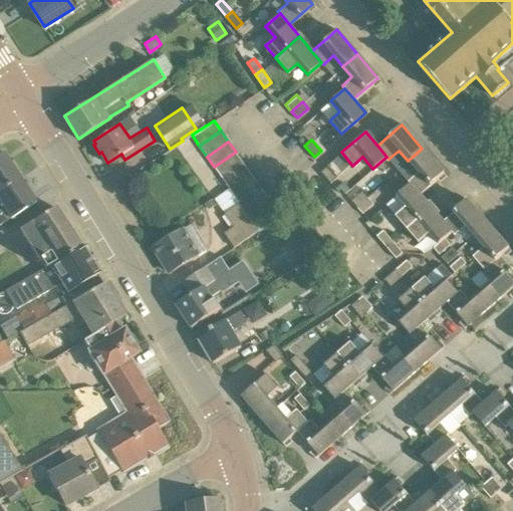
[(443,173),(422,149),(408,161),(417,172),(407,180),(410,183),(419,194),(443,173)]
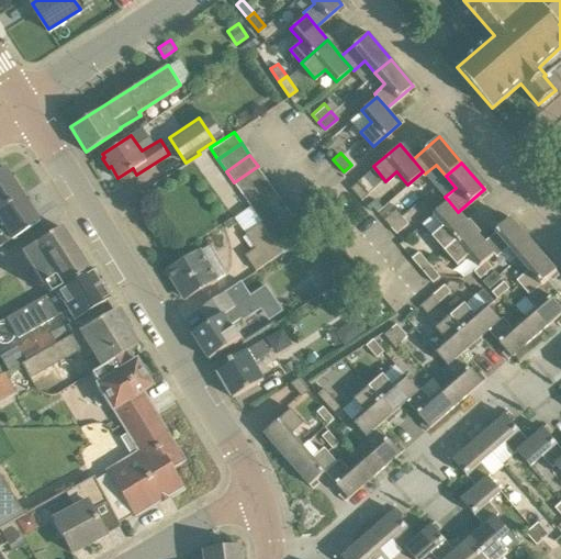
[(0,204),(20,192),(2,165),(0,166),(0,204)]
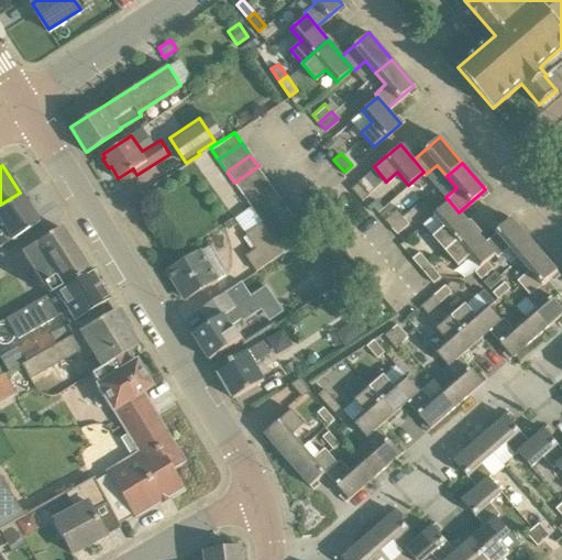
[(266,177),(259,166),(234,183),(242,194),(266,177)]
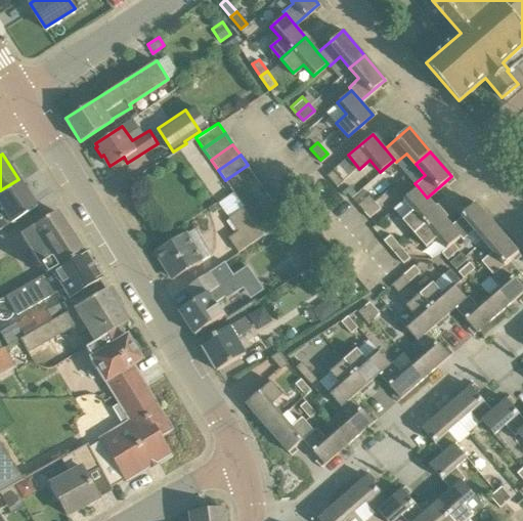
[(255,176),(248,165),(225,180),(233,191),(255,176)]
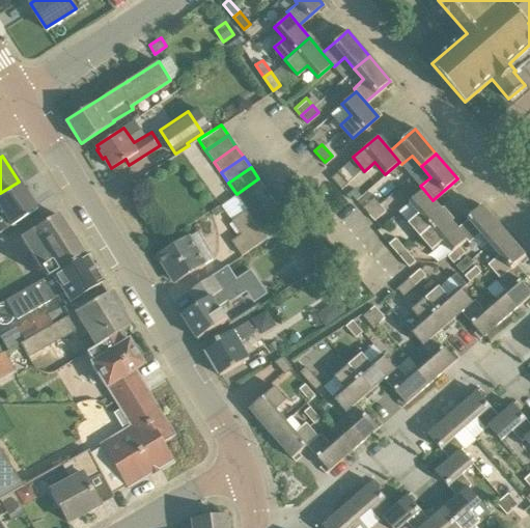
[(331,176),(340,188),(347,182),(338,170),(331,176)]
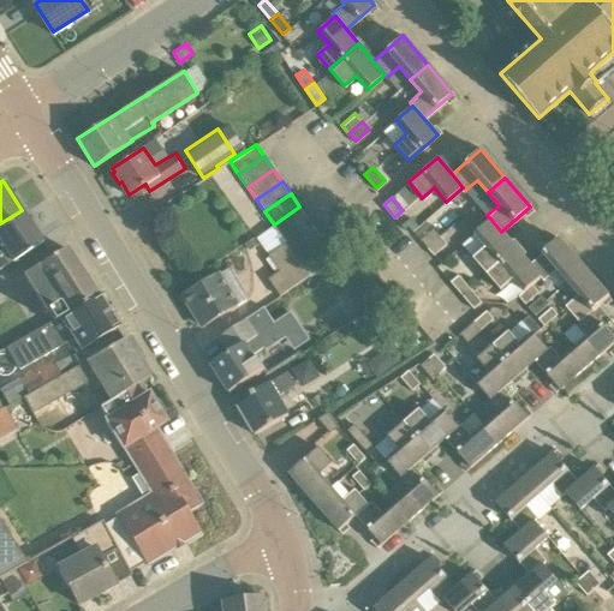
[(309,219),(299,207),(274,225),(282,237),(309,219)]
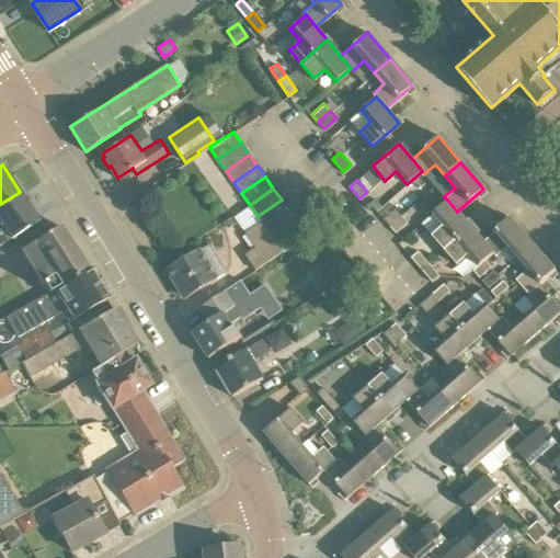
[(37,219),(20,192),(0,204),(0,224),(9,238),(37,219)]
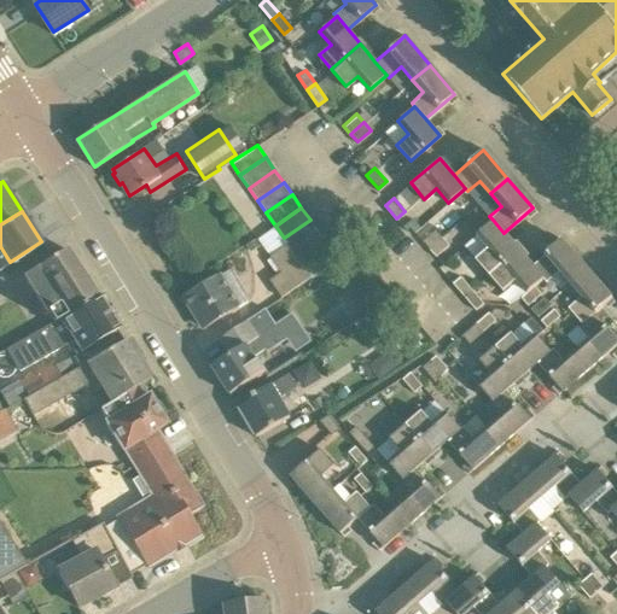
[(319,232),(310,220),(284,238),(287,243),(292,250),(319,232)]
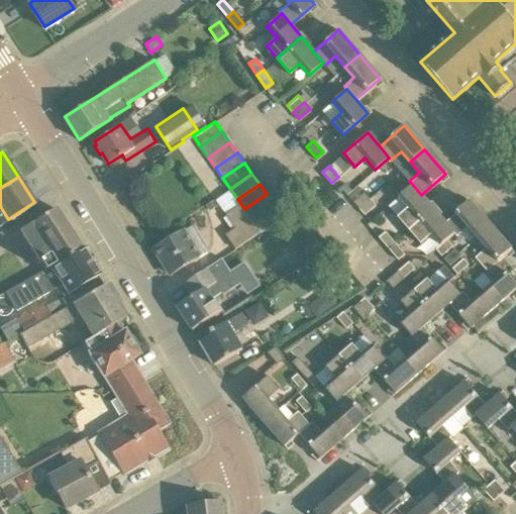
[(432,208),(427,202),(421,195),(412,184),(398,196),(407,207),(397,216),(408,228),(432,208)]
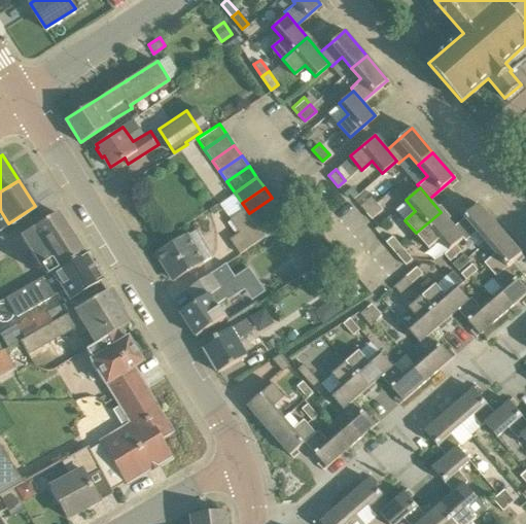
[(359,204),(364,211),(376,201),(371,195),(359,204)]
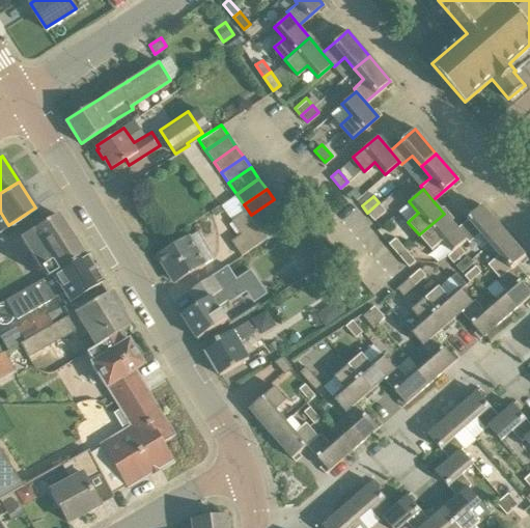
[(282,211),(274,199),(251,215),(259,226),(282,211)]
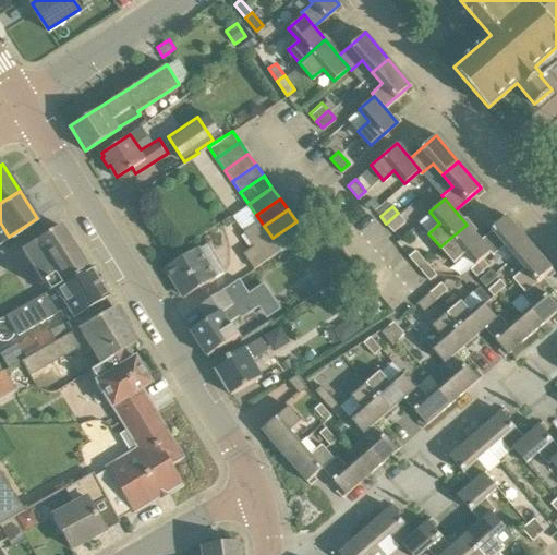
[(398,213),(386,224),(392,230),(404,220),(398,213)]
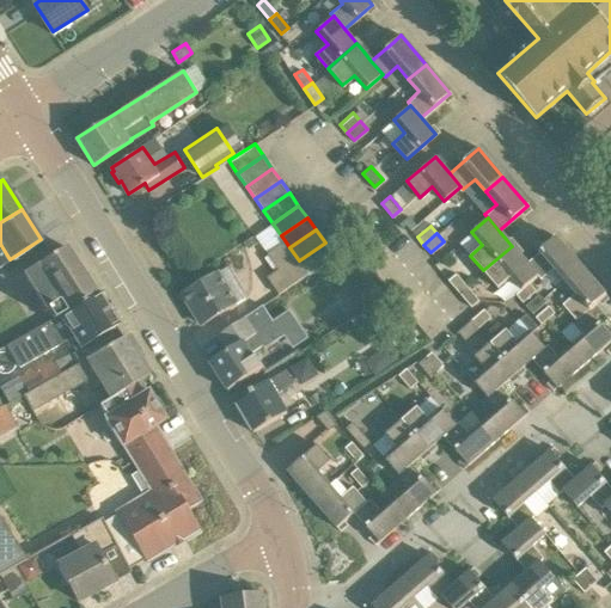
[(255,234),(243,241),(248,247),(258,241),(255,234)]
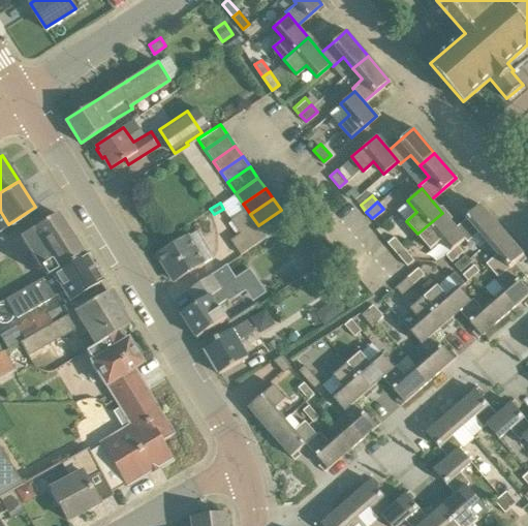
[(501,229),(479,205),(455,226),(464,238),(466,241),(477,231),(487,242),(501,229)]
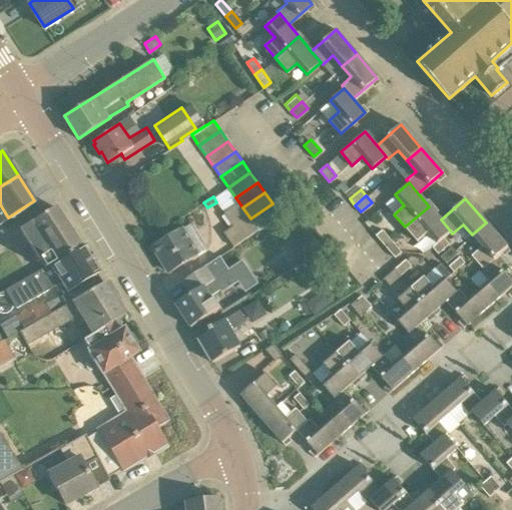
[(242,207),(238,201),(223,211),(232,224),(222,231),(232,245),(258,228),(250,218),(242,207)]
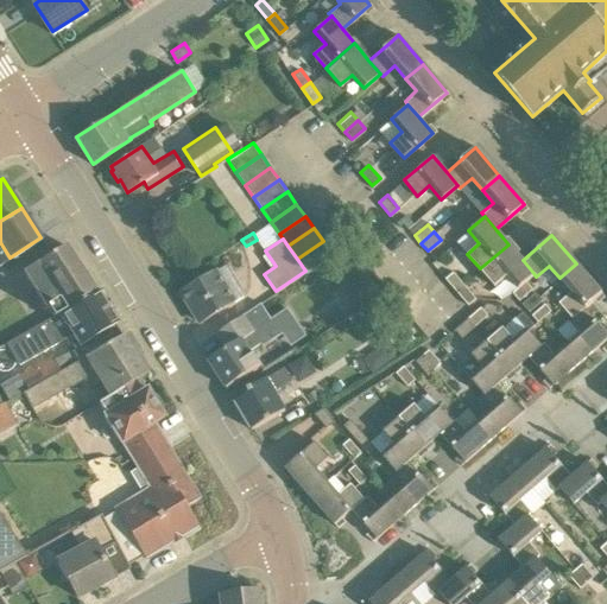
[(332,253),(323,241),(297,259),(305,271),(332,253)]
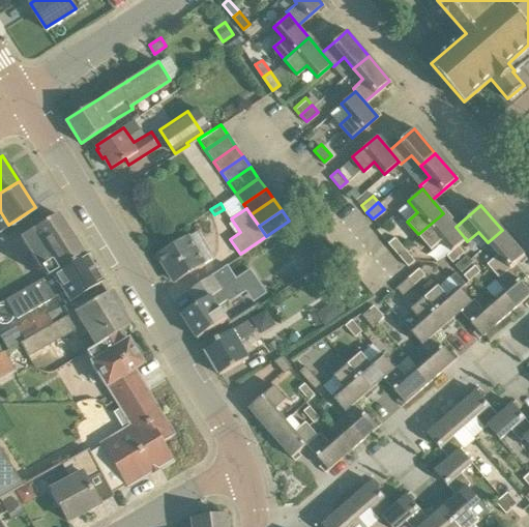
[(82,253),(55,211),(18,235),(41,275),(42,277),(82,253)]
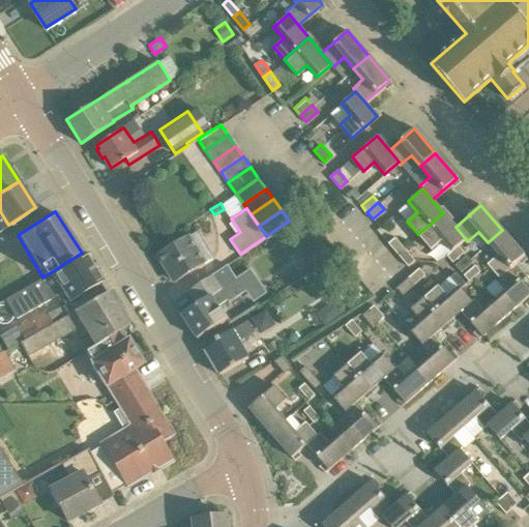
[(441,239),(450,251),(459,244),(465,238),(456,227),(443,213),(418,234),(431,249),(441,239)]
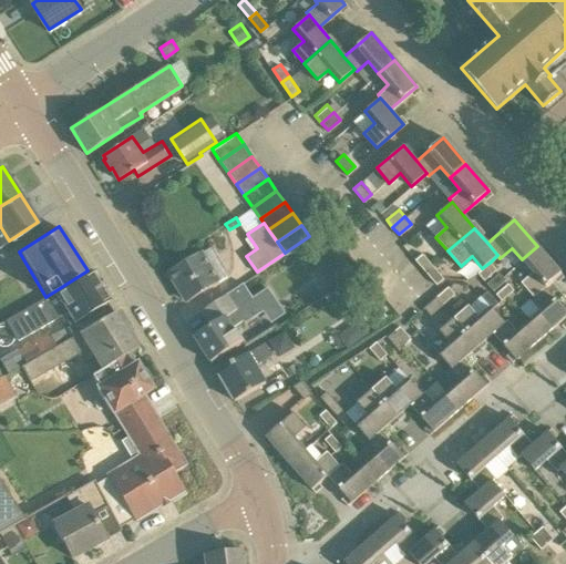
[(232,272),(215,243),(168,272),(186,299),(232,272)]
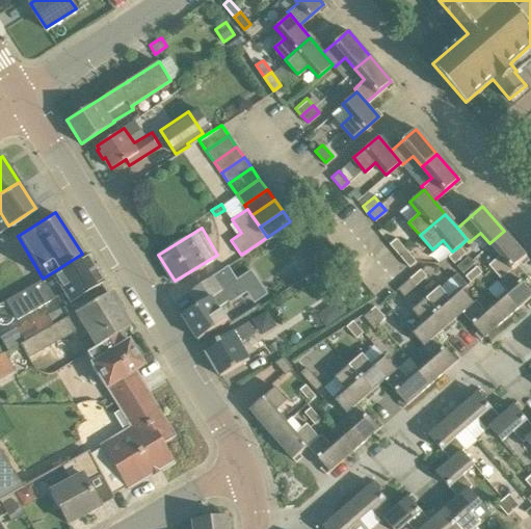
[(526,256),(504,231),(489,243),(499,255),(488,263),(501,278),(511,268),(520,261),(526,256)]
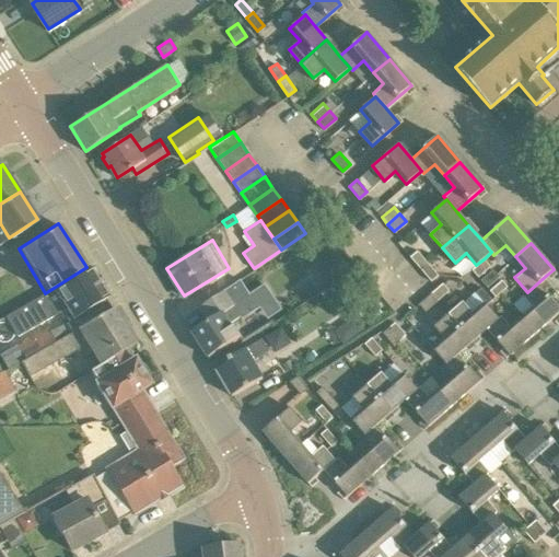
[(409,255),(419,266),(427,260),(417,250),(409,255)]
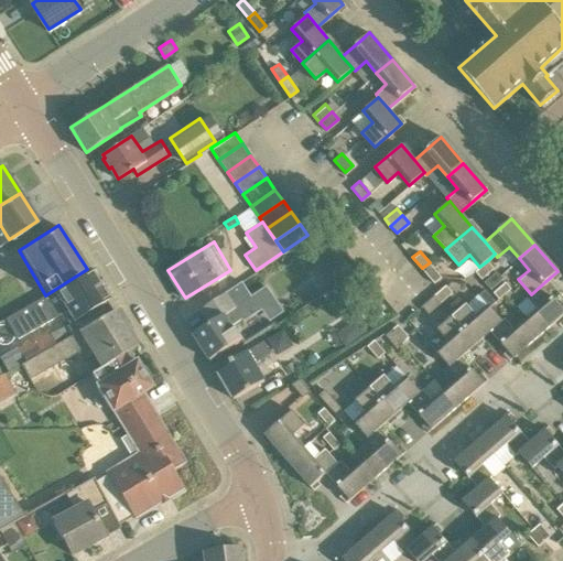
[(353,269),(342,252),(322,266),(334,282),(353,269)]
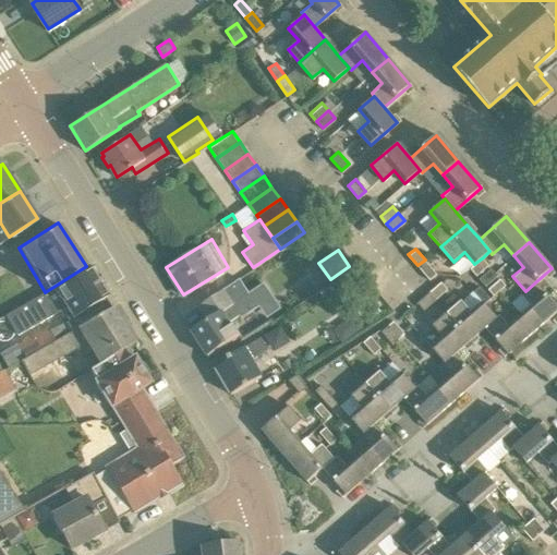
[(488,265),(483,257),(474,264),(470,268),(475,275),(488,265)]
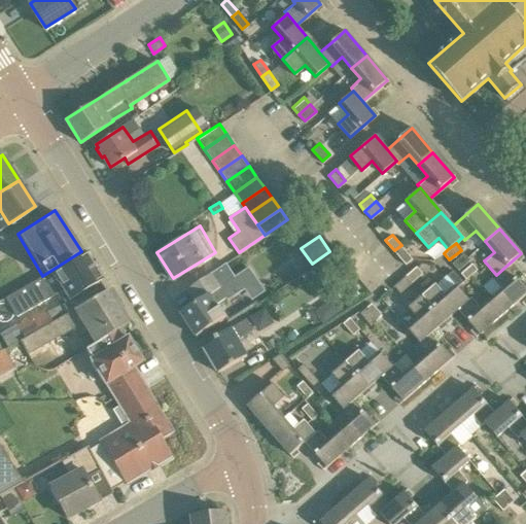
[(412,257),(401,245),(394,250),(405,264),(412,257)]
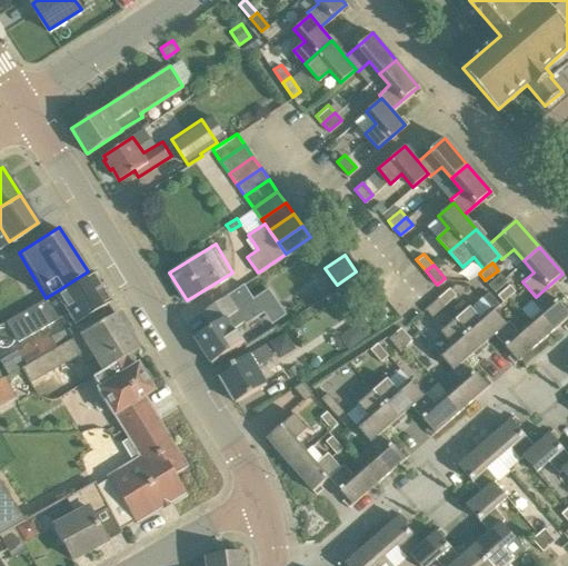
[(71,324),(107,301),(88,271),(46,298),(45,296),(5,319),(17,340),(52,320),(49,313),(60,306),(71,324)]
